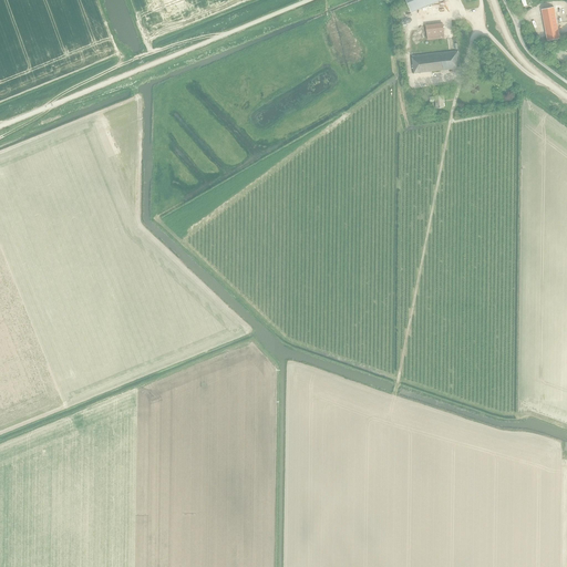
[(405,0),(411,12),(440,0),(405,0)]
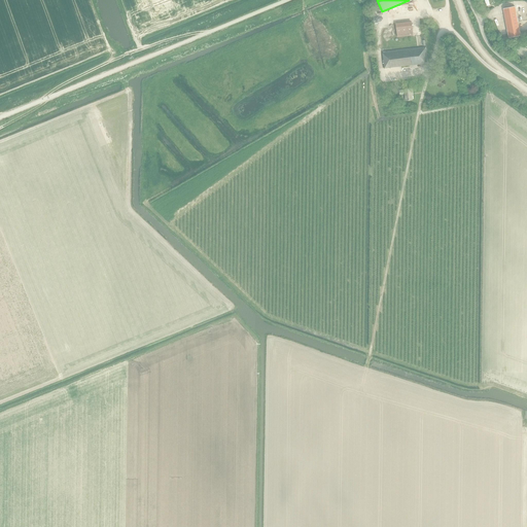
[(526,30),(519,32),(515,6),(503,8),(508,37),(518,36),(518,35),(526,33),(526,30)]
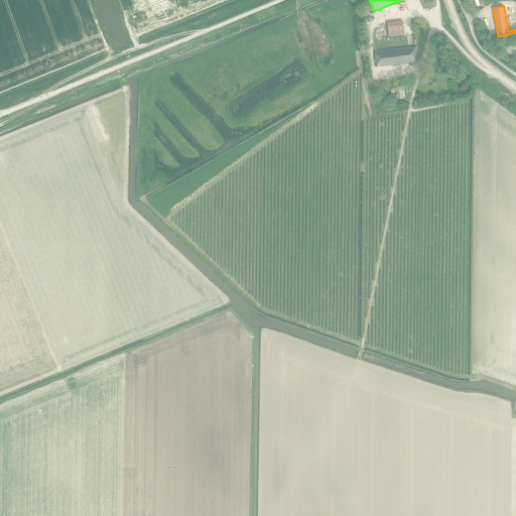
[(403,22),(387,24),(389,35),(404,33),(403,22)]
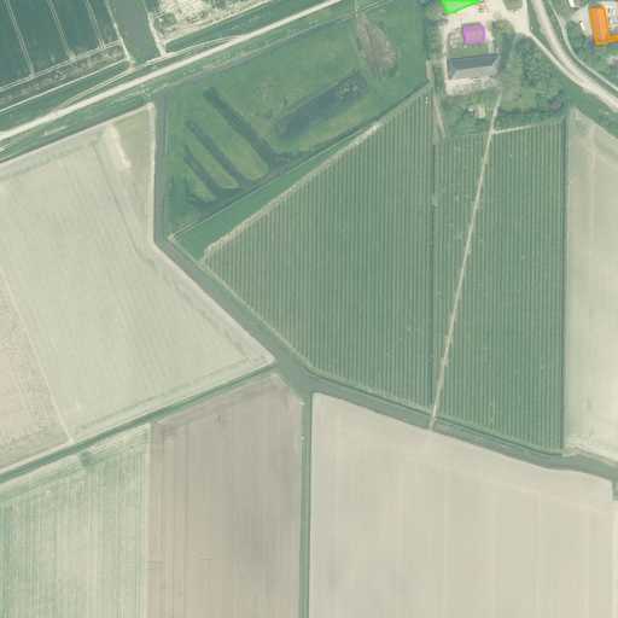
[(501,74),(500,56),(449,62),(452,80),(501,74)]
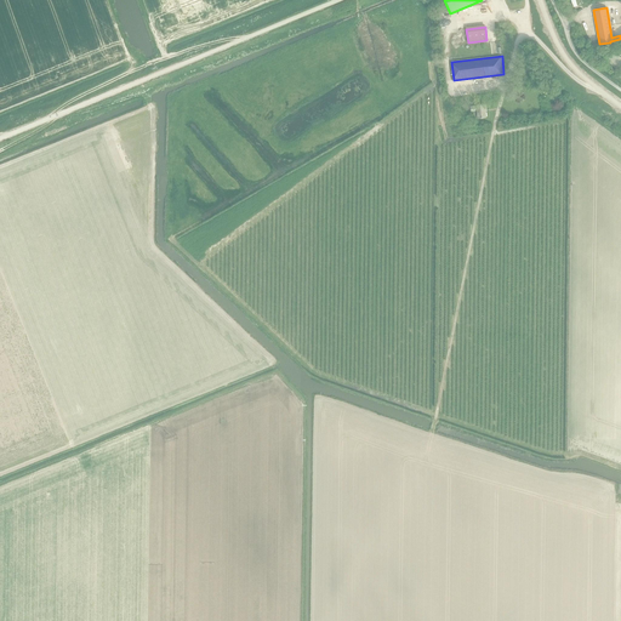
[(477,110),(478,118),(486,118),(485,109),(486,109),(486,104),(477,106),(471,107),(471,110),(477,110)]
